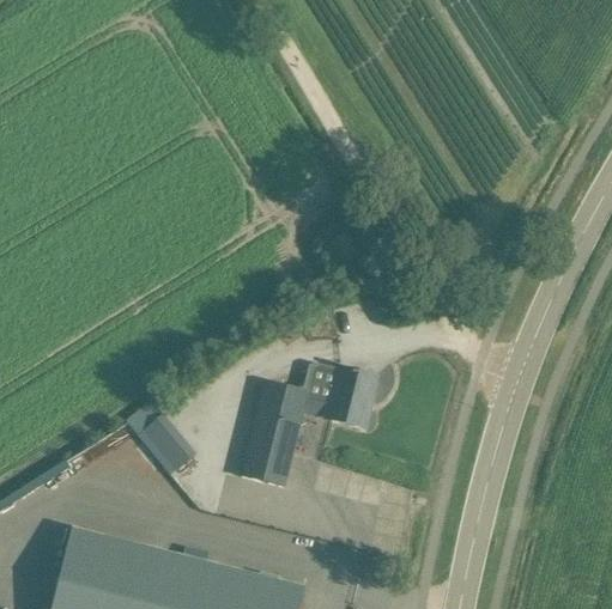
[(307,393),(303,410),(326,416),(365,427),(377,377),(358,372),(358,371),(353,369),(352,371),(315,361),(307,393)]
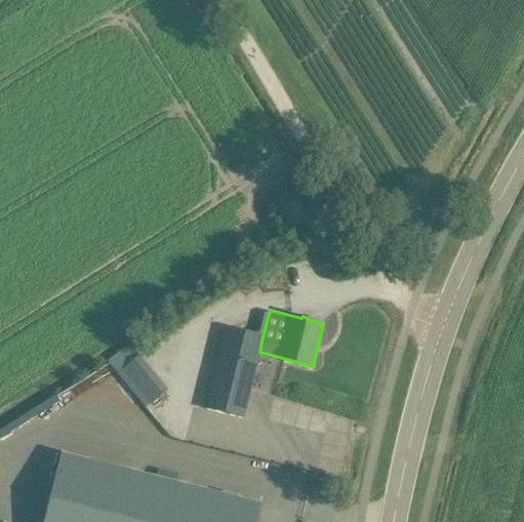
[(207,406),(207,407),(243,416),(243,415),(247,399),(255,366),(255,365),(263,361),(258,355),(258,353),(259,352),(263,336),(253,334),(227,327),(207,405),(207,406)]
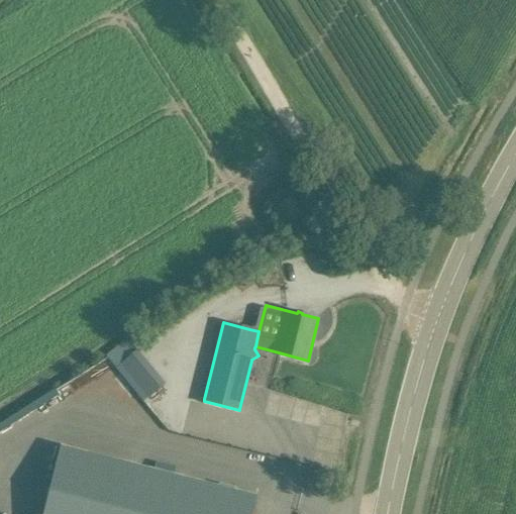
[(121,362),(147,396),(165,382),(138,348),(121,362)]
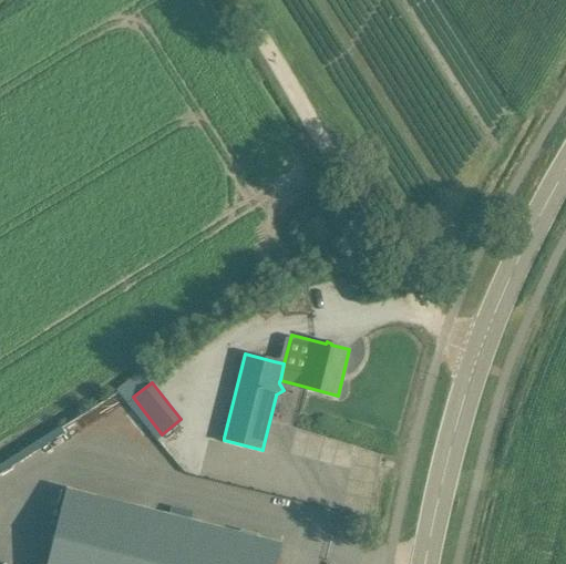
[(124,403),(111,414),(141,445),(154,434),(124,403)]
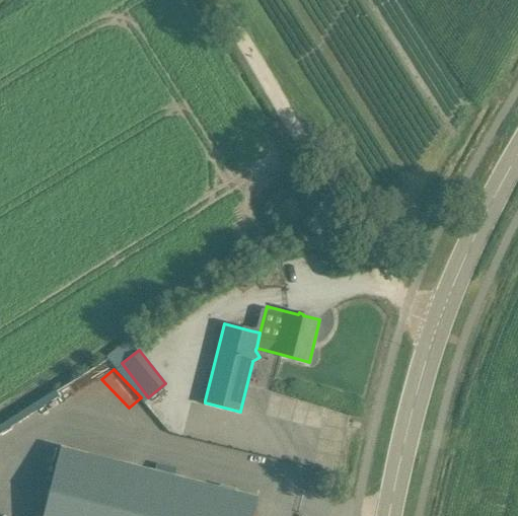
[(44,511),(43,515),(253,515),(259,497),(238,492),(238,491),(236,490),(235,492),(220,488),(221,487),(218,486),(218,487),(210,485),(198,482),(174,475),(155,470),(60,447),(60,448),(44,511)]
